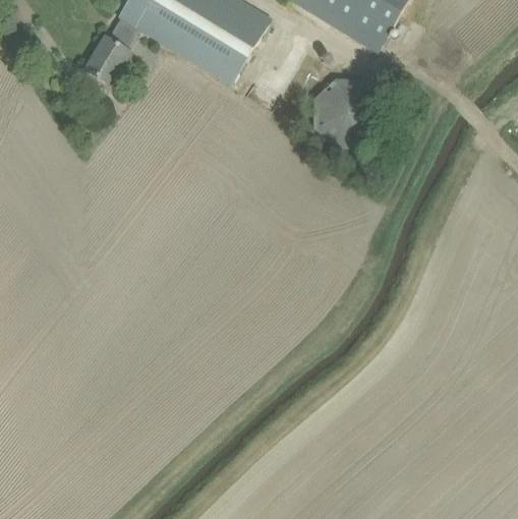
[(126,0),(116,17),(119,19),(139,32),(228,88),(270,22),(233,0),(126,0)]
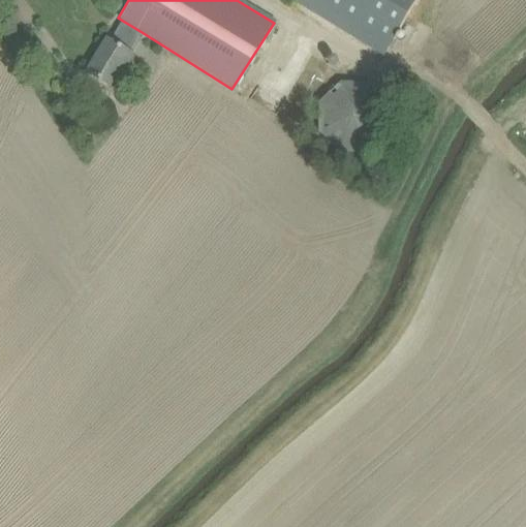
[(294,0),(382,53),(413,0),(294,0)]
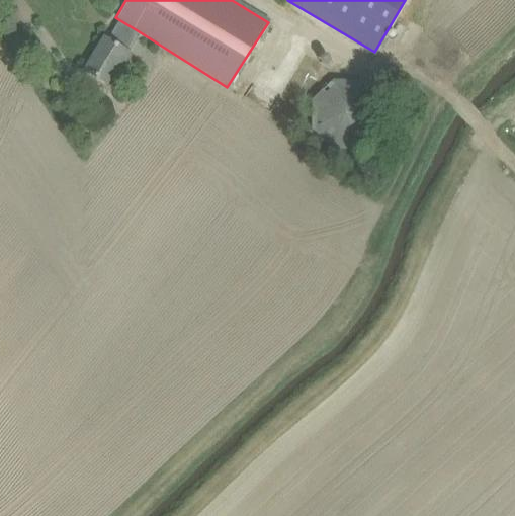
[(107,86),(127,55),(125,53),(139,31),(118,19),(105,39),(103,38),(83,71),(107,86)]
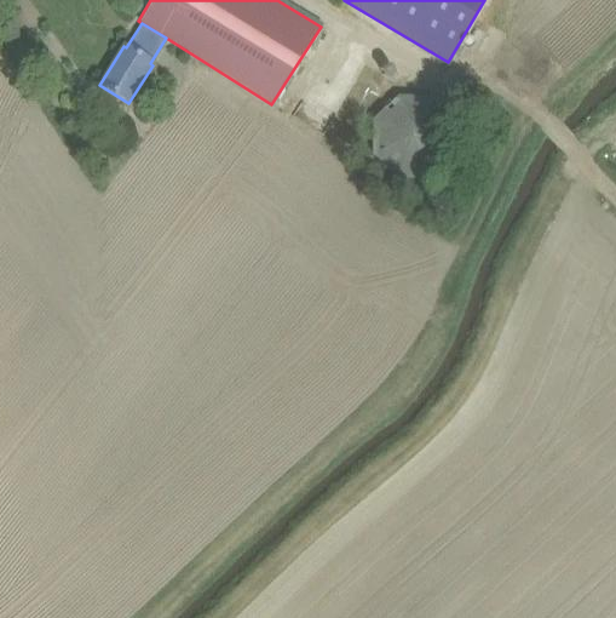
[(429,97),(393,96),(369,120),(370,156),(395,181),(427,178),(452,155),(454,122),(429,97)]
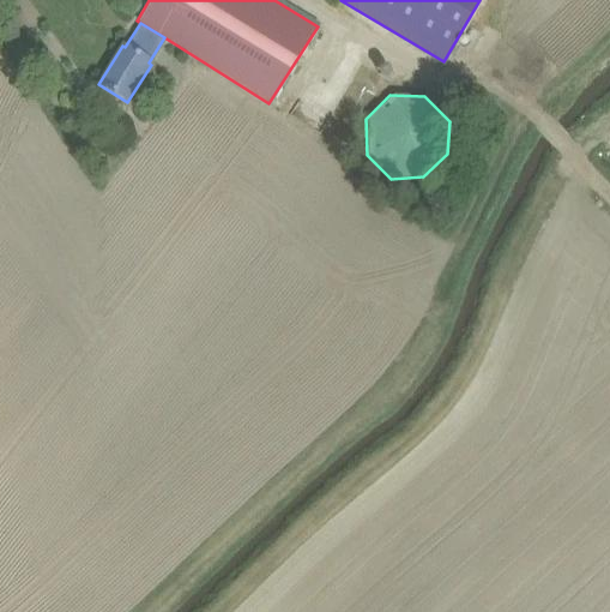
[(295,99),(287,113),(316,131),(325,117),(295,99)]
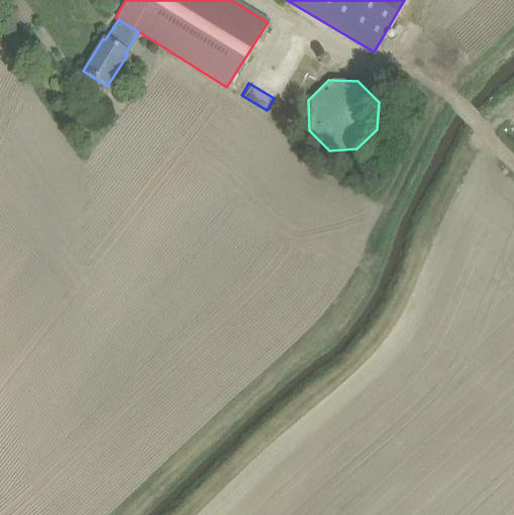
All buildings are outlined.
